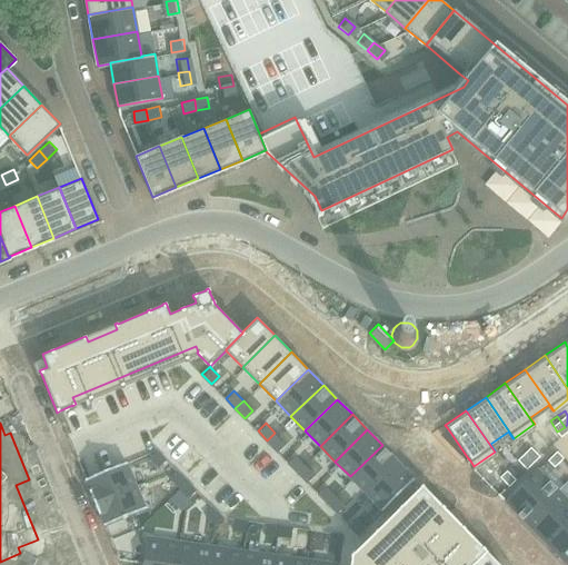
[(275,433),(267,440),(276,450),(285,443),(275,433)]
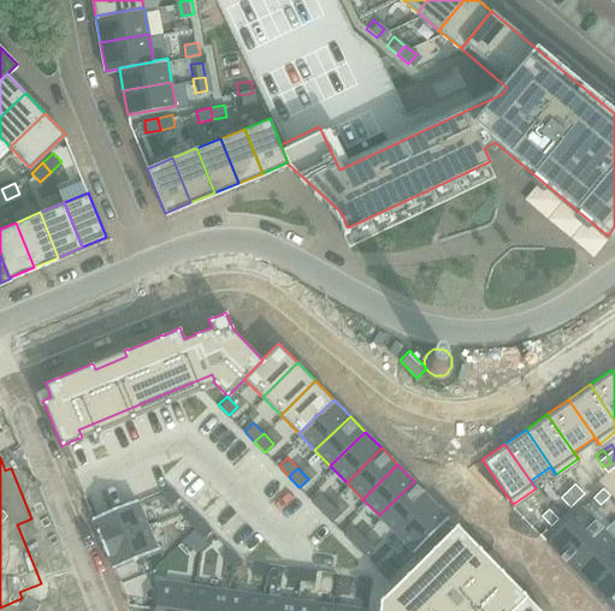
[(573,480),(566,487),(575,497),(583,491),(573,480)]
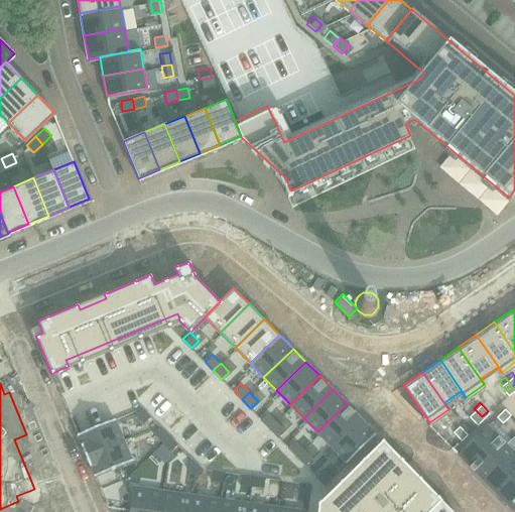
[(347,403),(317,431),(331,445),(360,417),(347,403)]
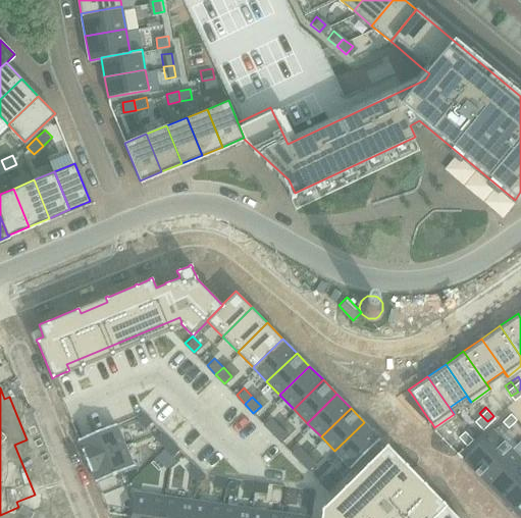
[(143,410),(136,417),(145,426),(152,419),(143,410)]
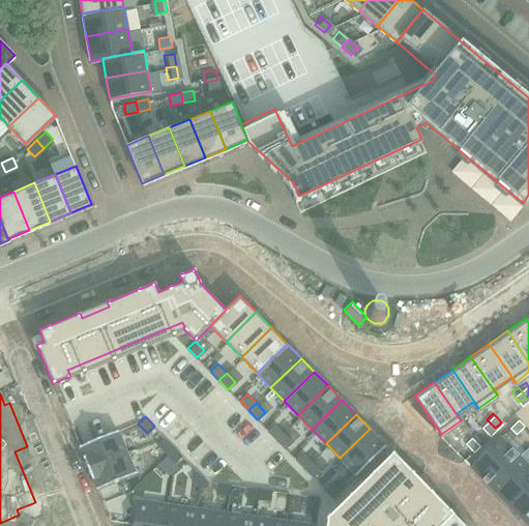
[(518,417),(509,426),(516,432),(524,424),(518,417)]
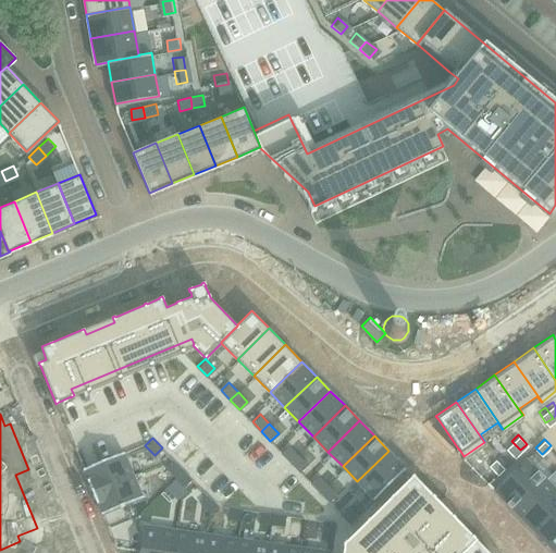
[(511,441),(505,446),(515,456),(520,450),(511,441)]
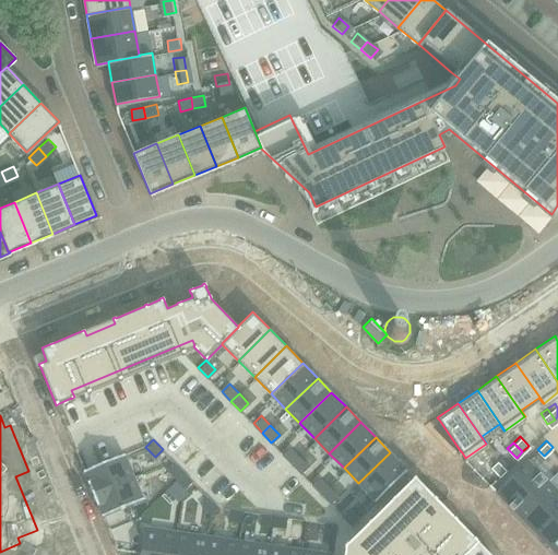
[(291,446),(282,453),(292,462),(299,455),(291,446)]
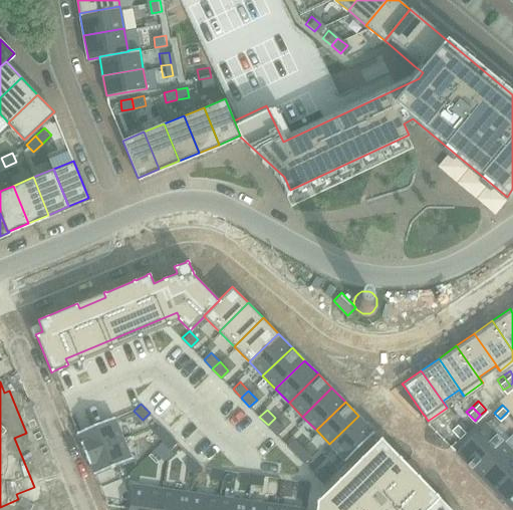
[(113,415),(75,431),(84,451),(122,436),(113,415)]
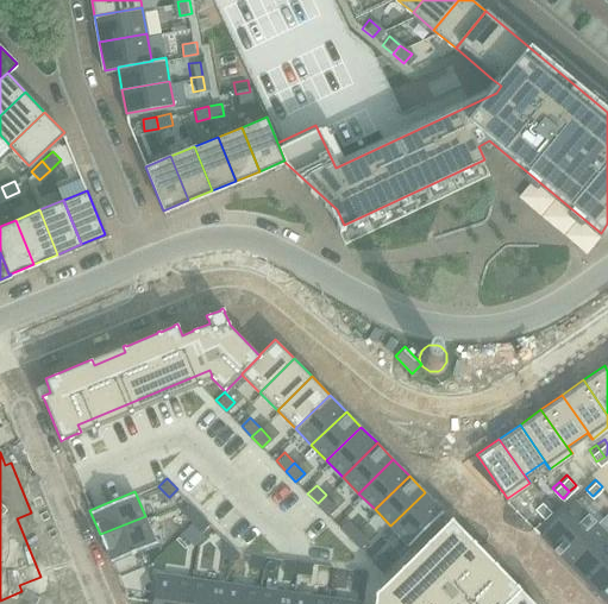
[(425,492),(390,526),(408,543),(443,510),(425,492)]
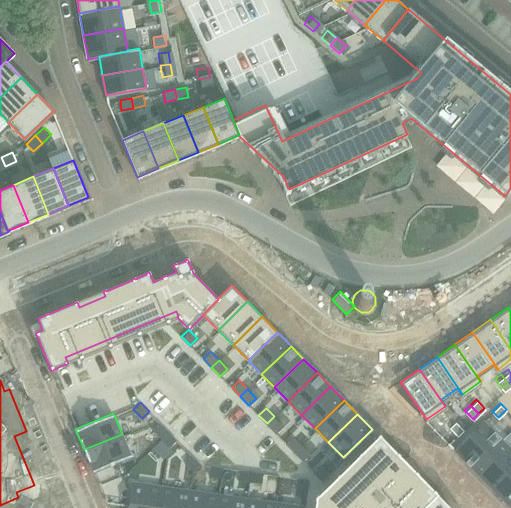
[(274,416),(267,423),(275,432),(282,425),(274,416)]
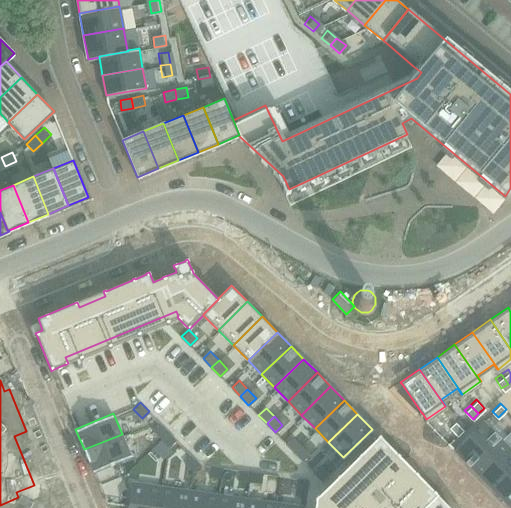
[(482,418),(453,447),(472,467),(501,438),(482,418)]
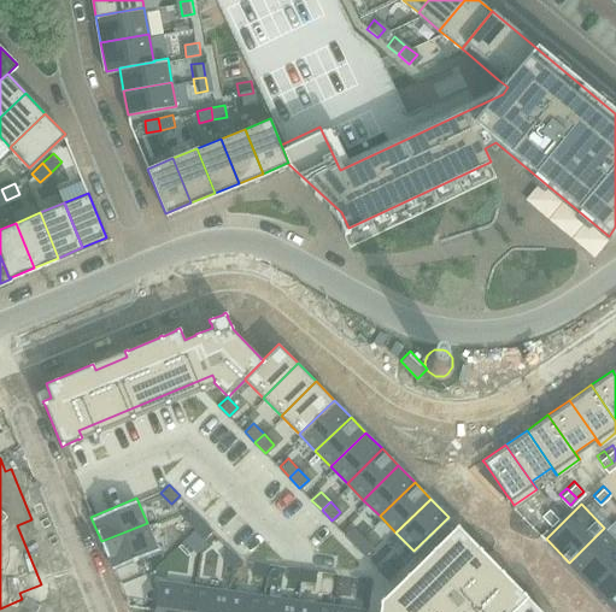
[(192,507),(183,516),(193,527),(201,518),(192,507)]
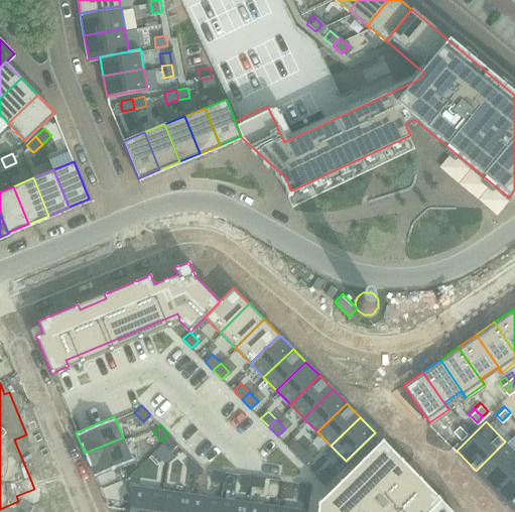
[(448,432),(442,438),(452,446),(458,441),(448,432)]
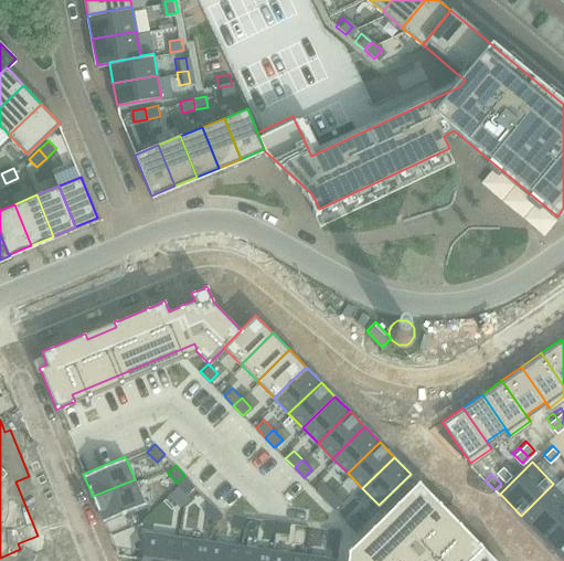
[(184,475),(177,483),(185,491),(194,484),(184,475)]
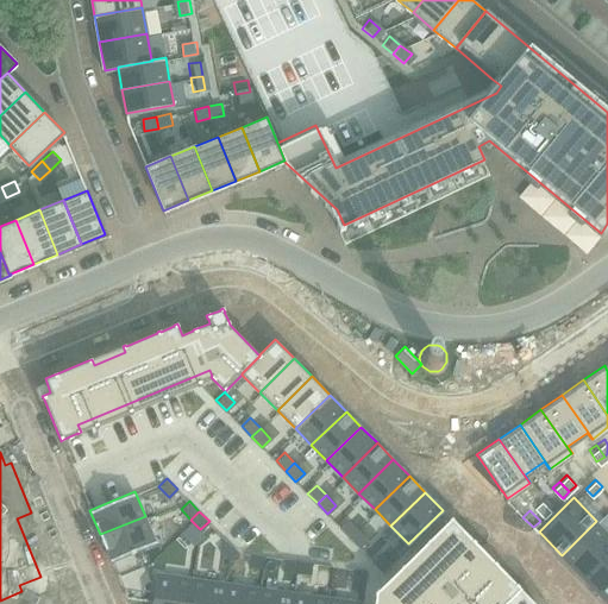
[(145,516),(100,534),(111,559),(155,541),(145,516)]
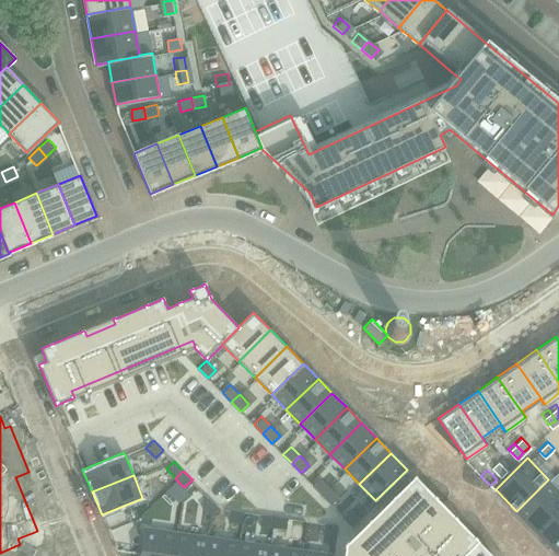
[(321,476),(312,484),(322,494),(329,486),(321,476)]
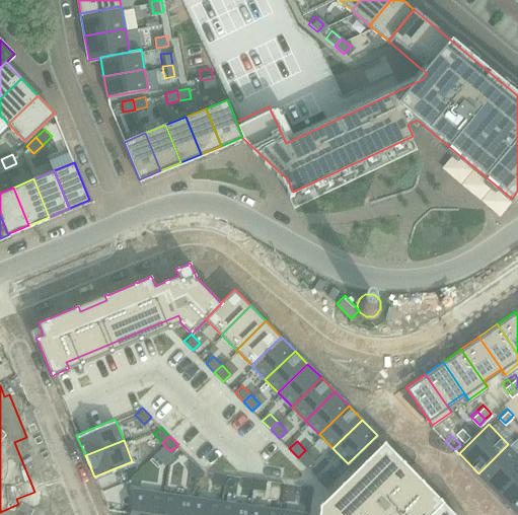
[(319,505),(317,514),(455,514),(384,442),(319,505)]
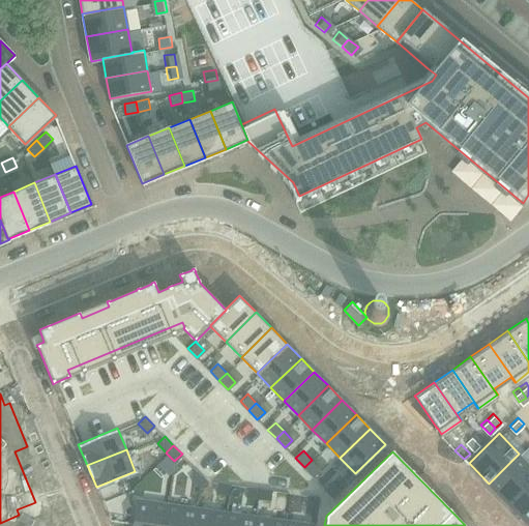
[(528,463),(519,454),(489,484),(504,500),(507,503),(528,481),(528,463)]
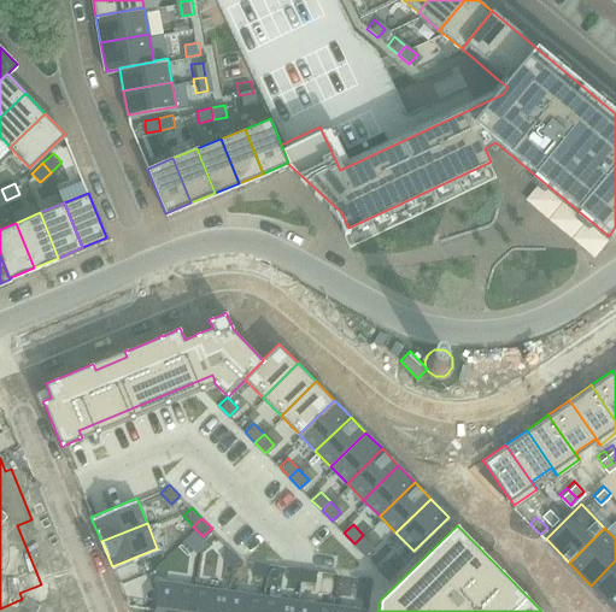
[(363,535),(355,543),(364,553),(373,545),(363,535)]
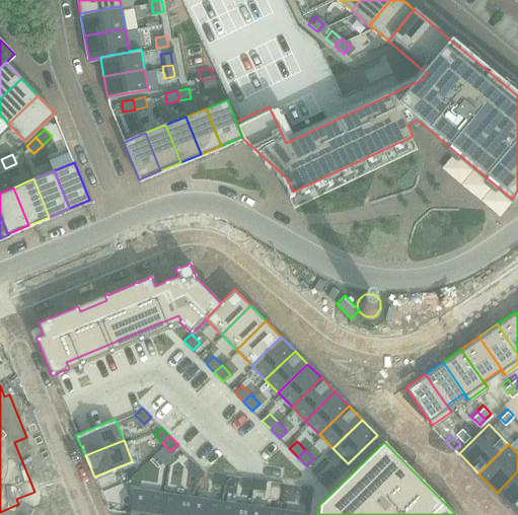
[(194,460),(187,467),(195,476),(203,469),(194,460)]
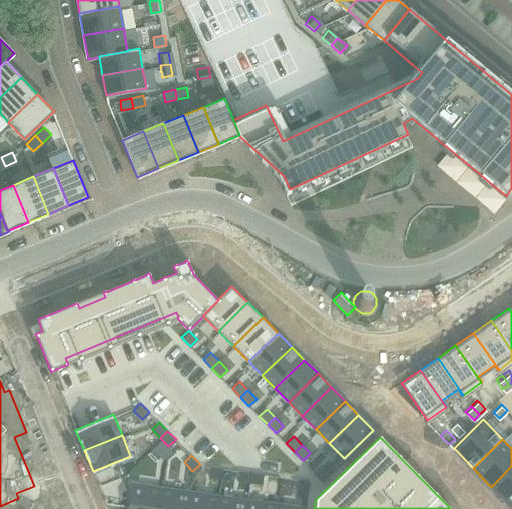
[(321,464),(313,471),(322,480),(329,473),(321,464)]
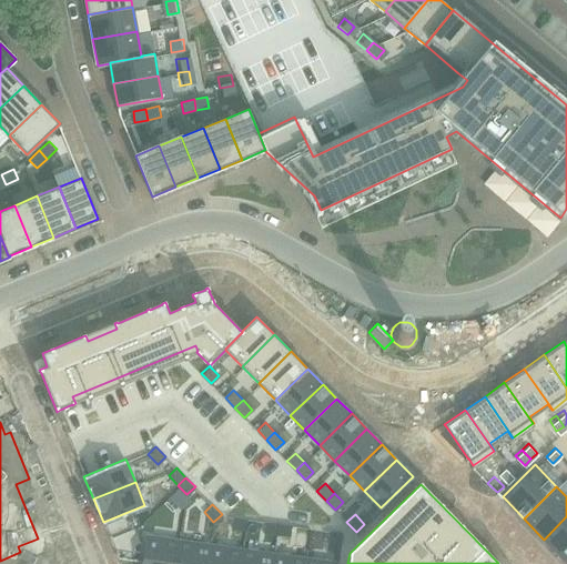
[(233,515),(232,526),(244,529),(246,517),(233,515)]
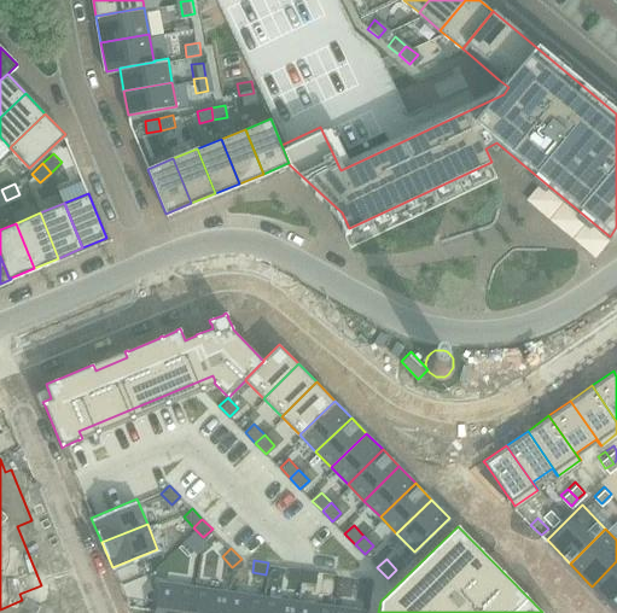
[(616,561),(592,587),(615,609),(616,606),(616,561)]
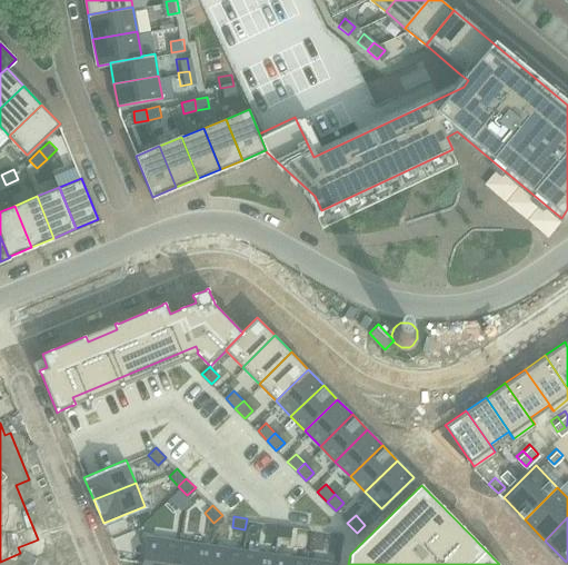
[(266,521),(263,532),(277,534),(278,523),(266,521)]
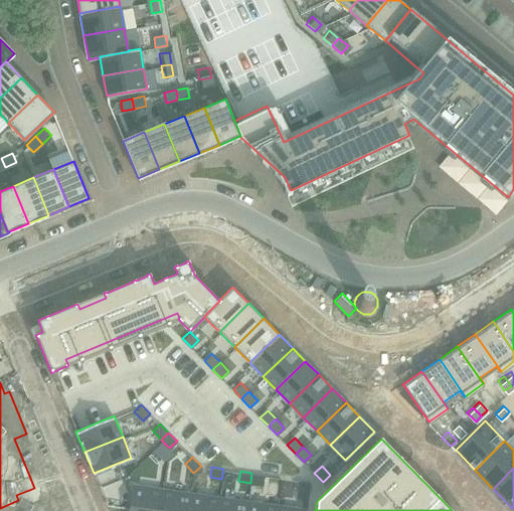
[(251,473),(250,483),(263,485),(264,474),(251,473)]
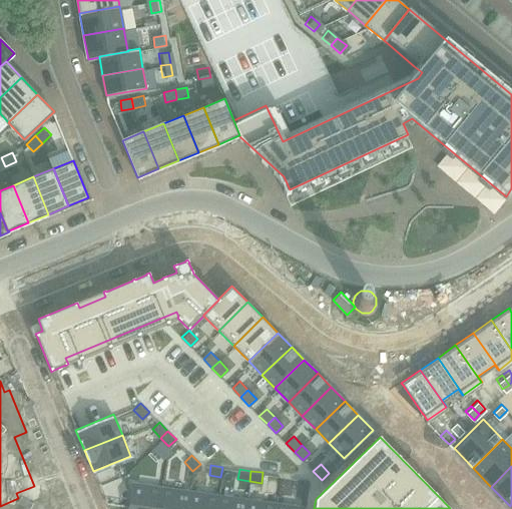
[(297,477),(296,487),(308,489),(309,479),(297,477)]
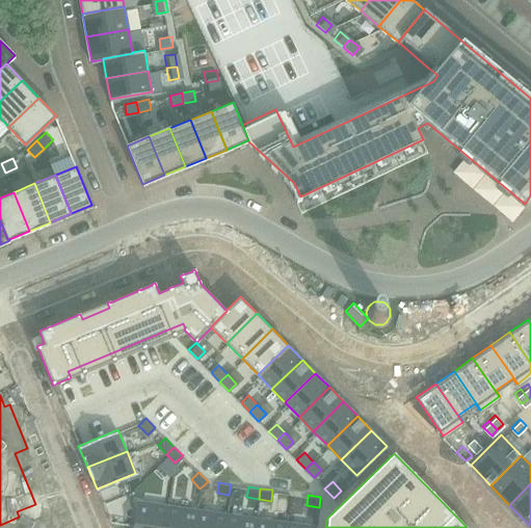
[(136,499),(132,527),(163,527),(167,503),(136,499)]
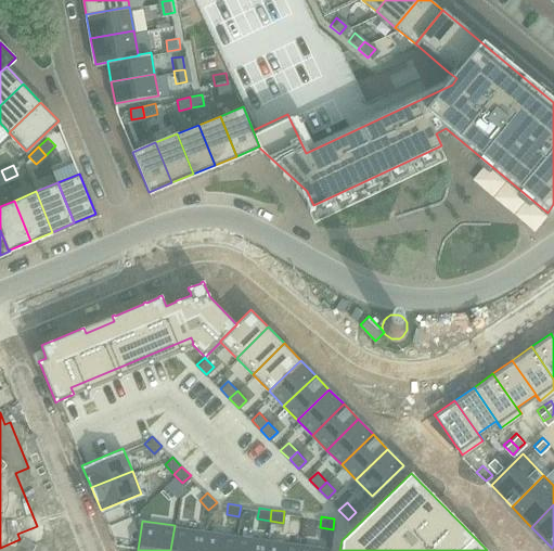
[(175,525),(170,550),(202,550),(205,529),(175,525)]
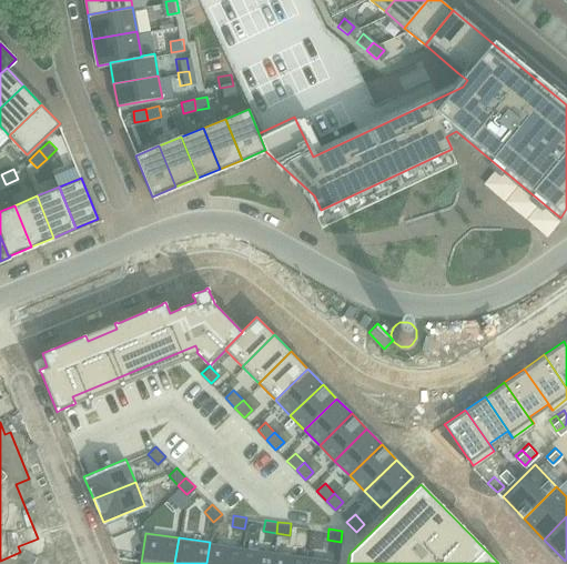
[(210,542),(206,563),(239,563),(242,546),(210,542)]
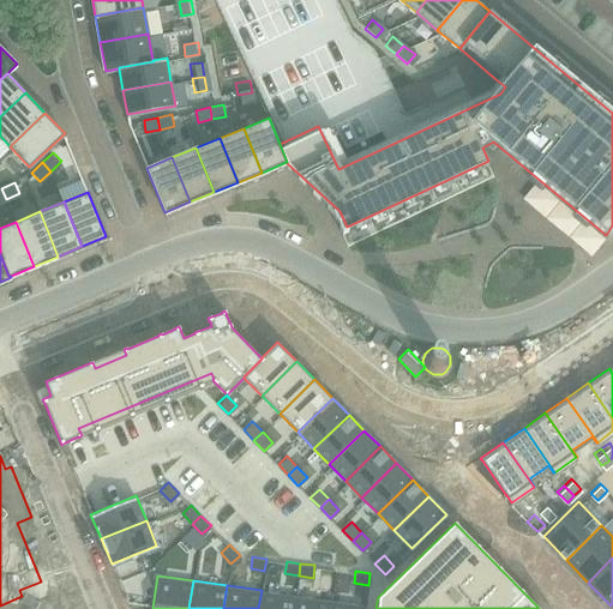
[(262,590),(258,608),(293,608),(295,595),(262,590)]
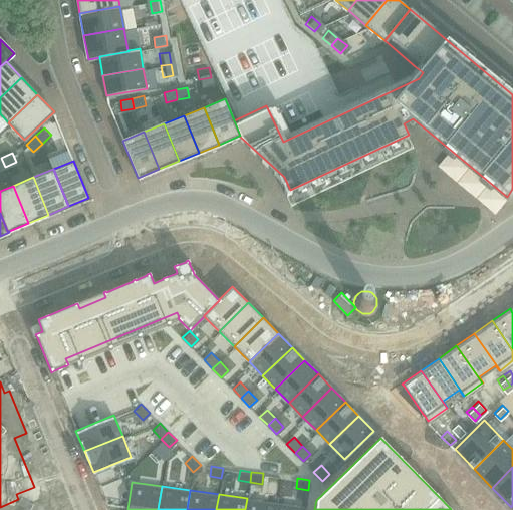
[(247,498),(245,509),(274,509),(276,502),(247,498)]
